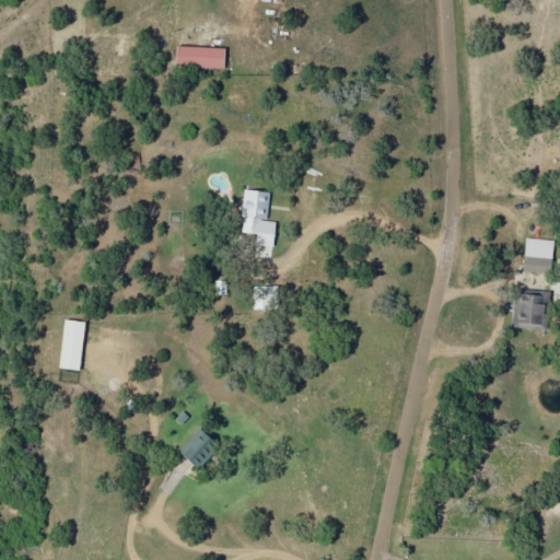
[(224,47),(176,46),(176,67),(224,68),(224,47)]
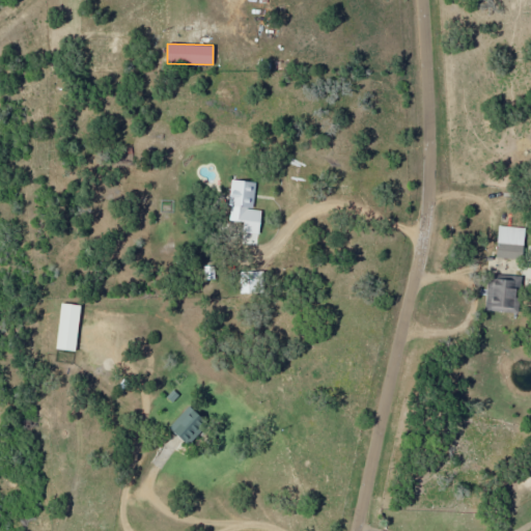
[(253,210),(255,182),(231,180),(228,222),(243,223),(242,232),(259,234),(261,211),(253,210)]
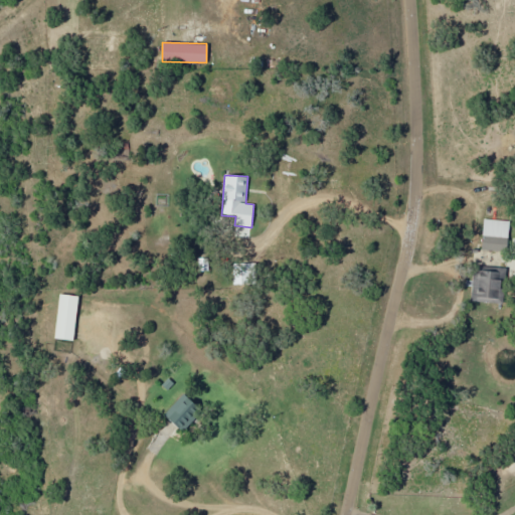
[(482,250),(507,251),(509,220),(483,219),(482,250)]
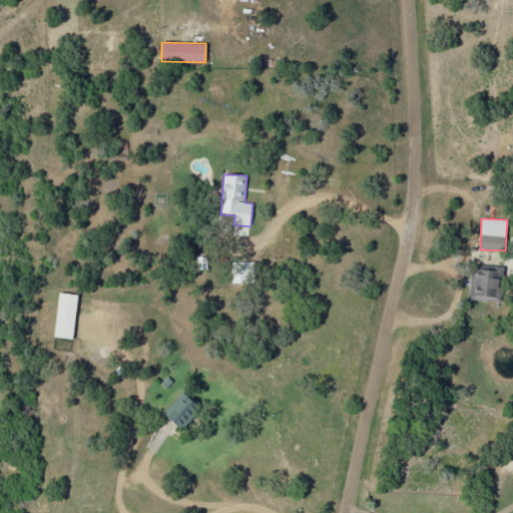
[(232,284),(254,283),(253,263),(231,263),(232,284)]
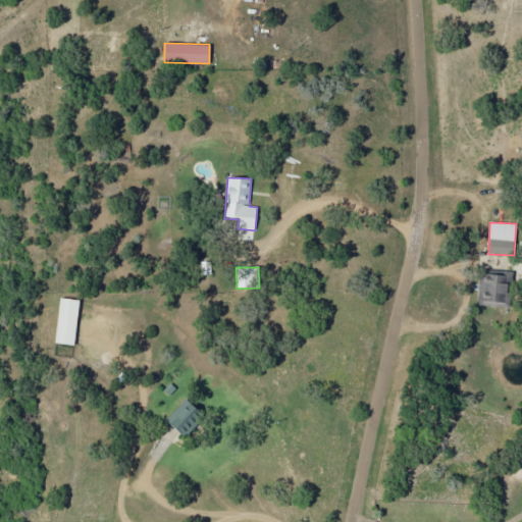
[(477,306),(508,307),(510,276),(478,275),(477,306)]
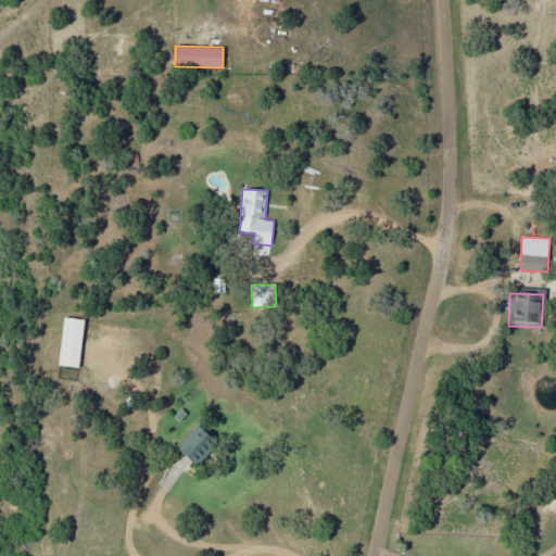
[(78,368),(85,320),(64,317),(59,366),(78,368)]
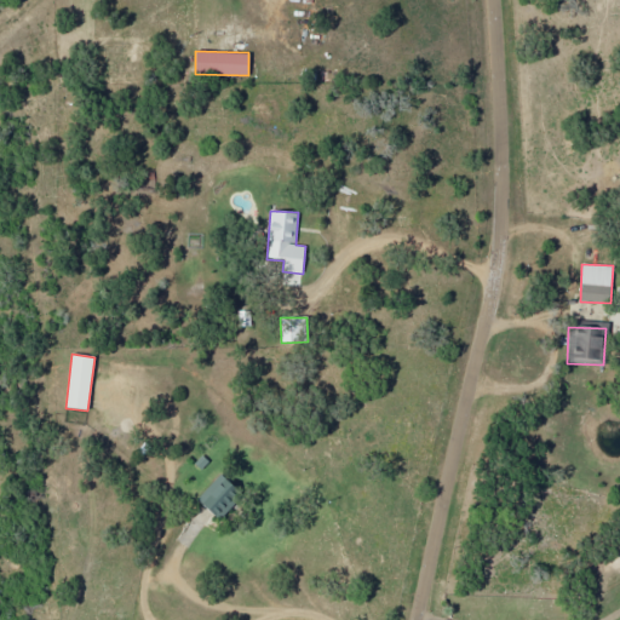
[(242,495),(222,475),(197,499),(219,520),(242,495)]
